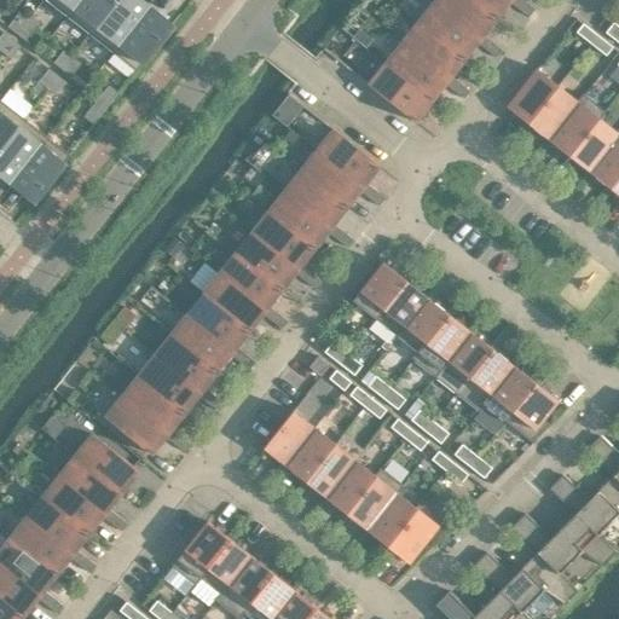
[(77,0),(46,0),(65,16),(77,0)]
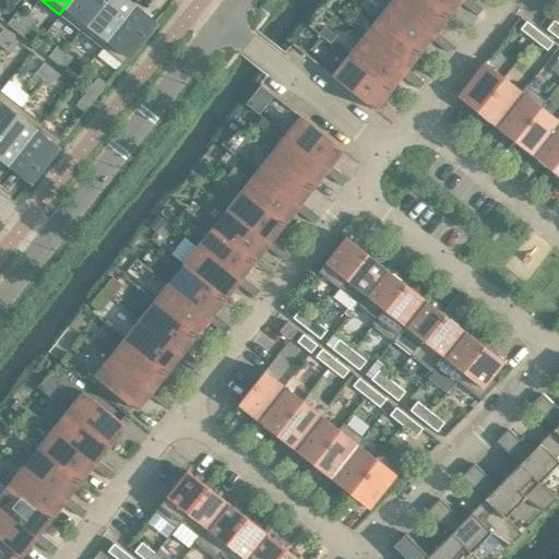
[(70,0),(59,14),(80,31),(104,0),(70,0)]
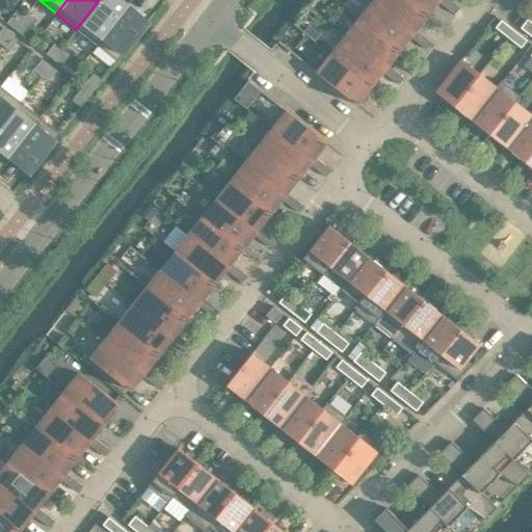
[(99,0),(76,29),(96,44),(127,4),(122,0),(99,0)]
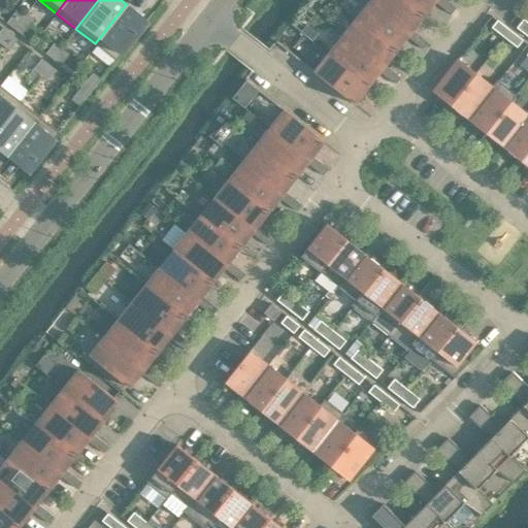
[(423,15),(403,0),(381,0),(376,6),(370,1),(369,1),(409,33),(411,30),(423,15)]
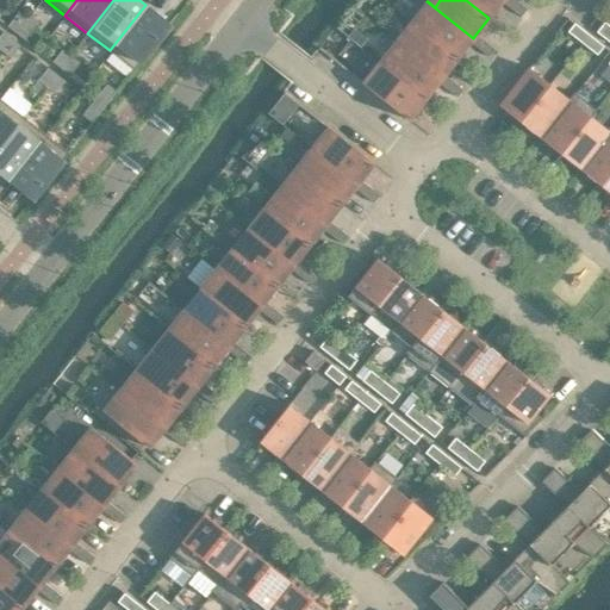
[(517,1),(515,0),(466,0),(489,18),(502,1),(511,8),(517,1)]
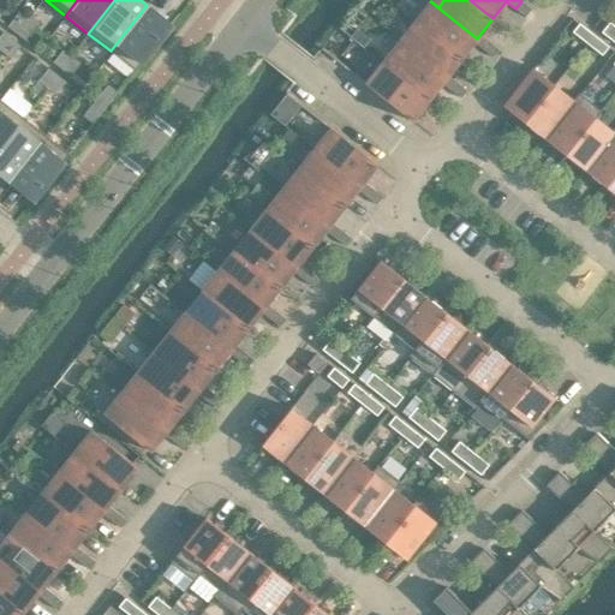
[(483,49),(489,42),(479,35),(477,39),(430,1),(415,22),(460,59),(473,42),(483,49)]
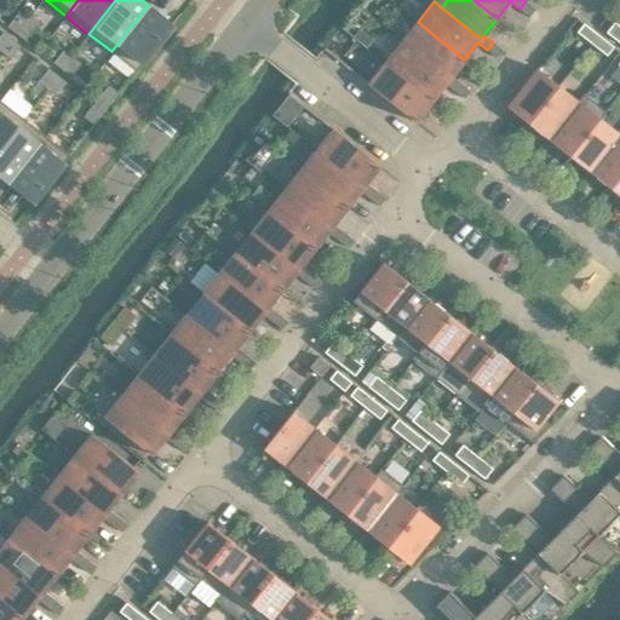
[(528,16),(534,9),(526,1),(520,9),(528,16)]
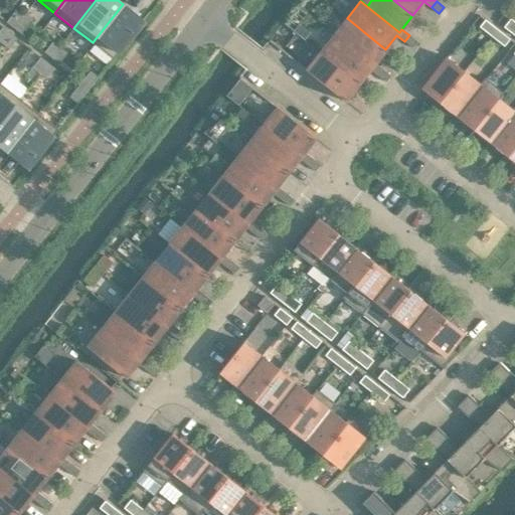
[(93,42),(113,58),(143,20),(123,4),(93,42)]
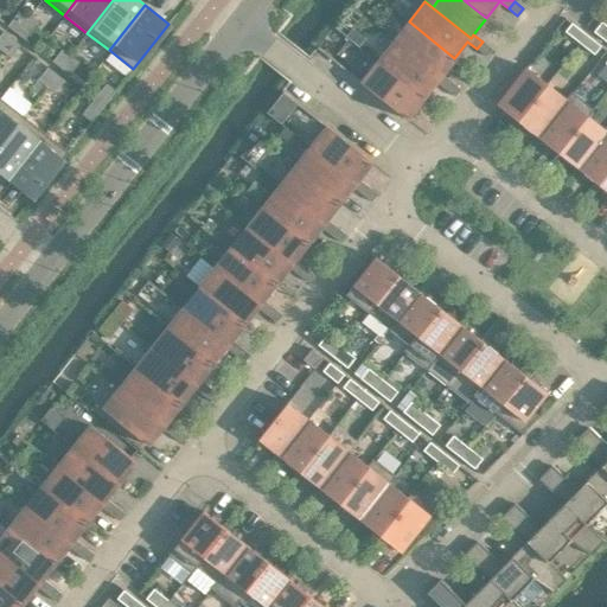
[(16,32),(25,20),(17,13),(6,25),(16,32)]
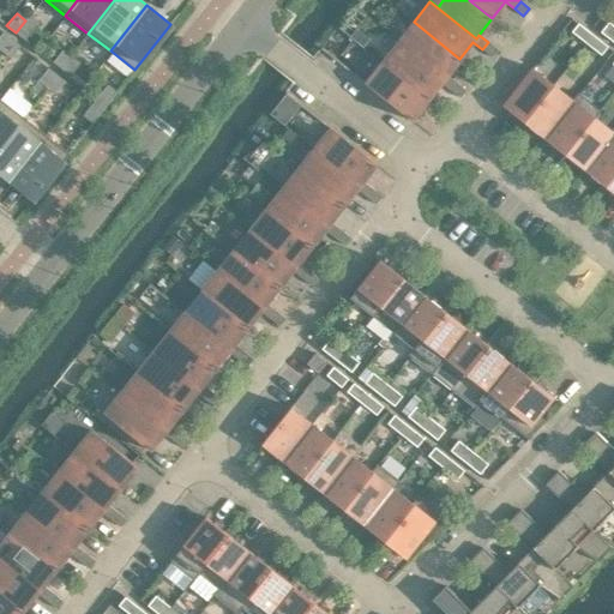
[(24,40),(34,26),(25,20),(16,32),(24,40)]
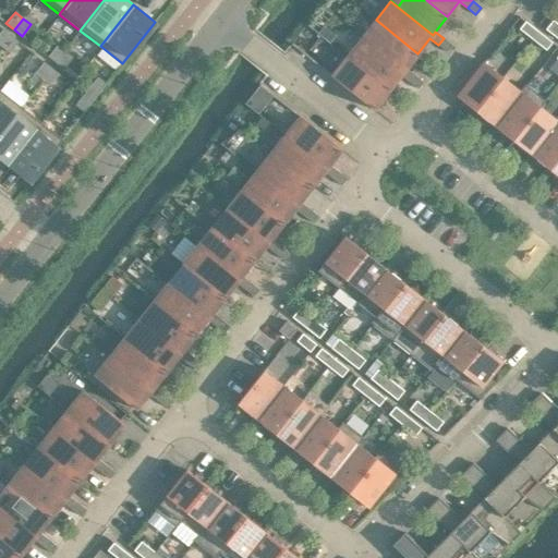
[(403,72),(405,69),(417,53),(376,20),(376,21),(383,26),(368,43),(362,38),(403,72)]
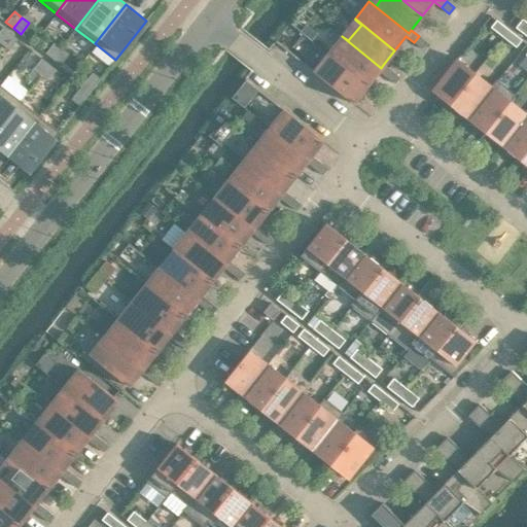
[(526,36),(526,22),(521,19),(515,27),(526,36)]
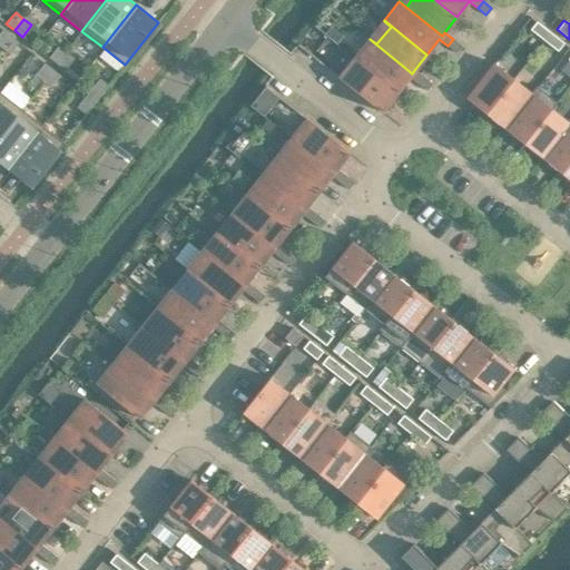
[(543,40),(550,32),(536,21),(529,29),(543,40)]
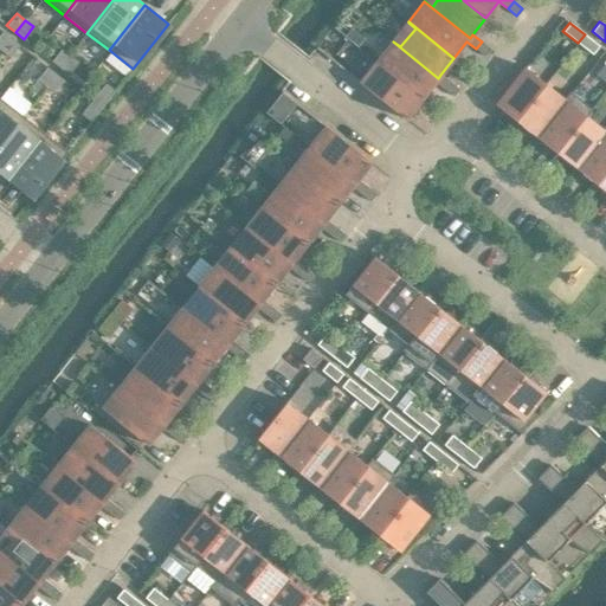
[(0,49),(0,50),(11,38),(1,31),(0,32),(0,49)]
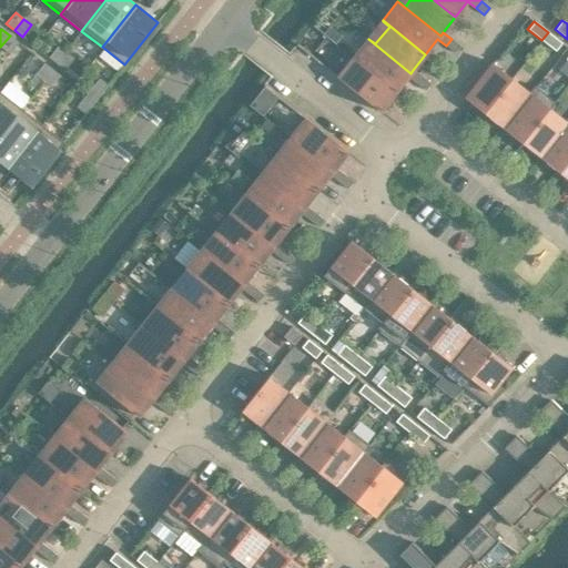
[(555,51),(561,42),(548,32),(541,40),(555,51)]
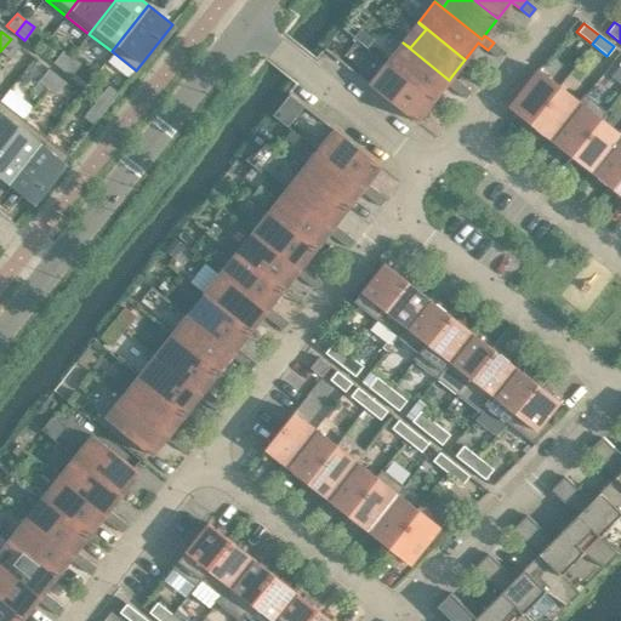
[(10,58),(20,46),(11,39),(0,51),(10,58)]
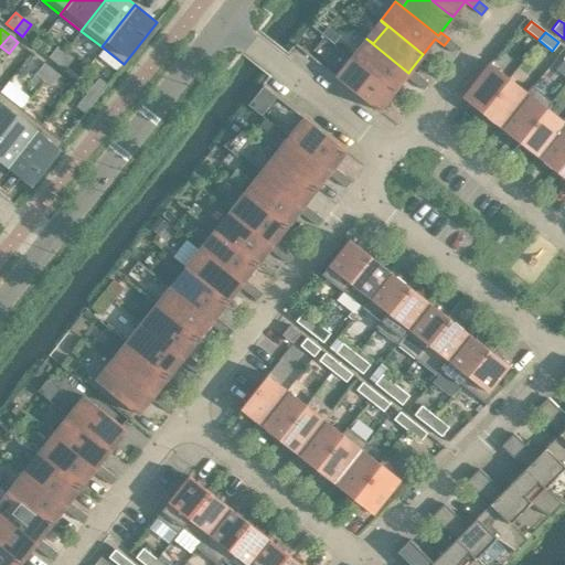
[(366,39),(351,57),(394,92),(406,76),(414,83),(419,76),(411,70),(408,73),(366,39)]
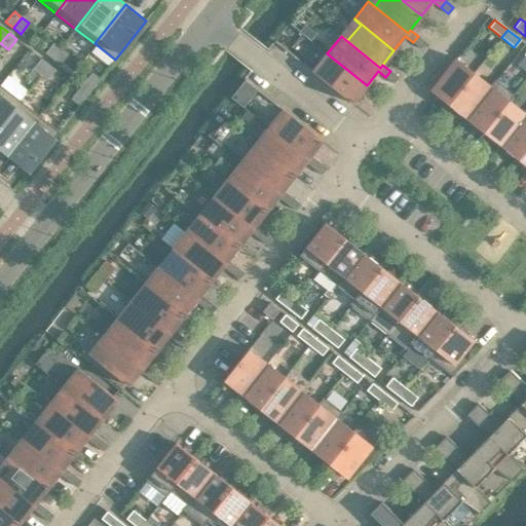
[(421,48),(425,42),(418,36),(413,42),(421,48)]
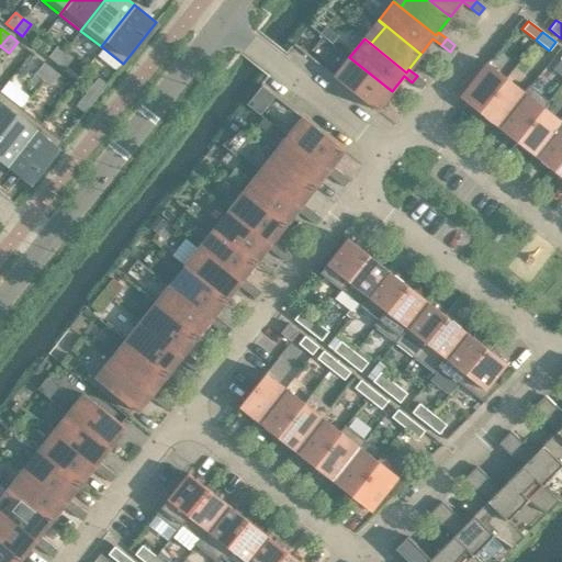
[(55,63),(64,51),(56,45),(47,56),(55,63)]
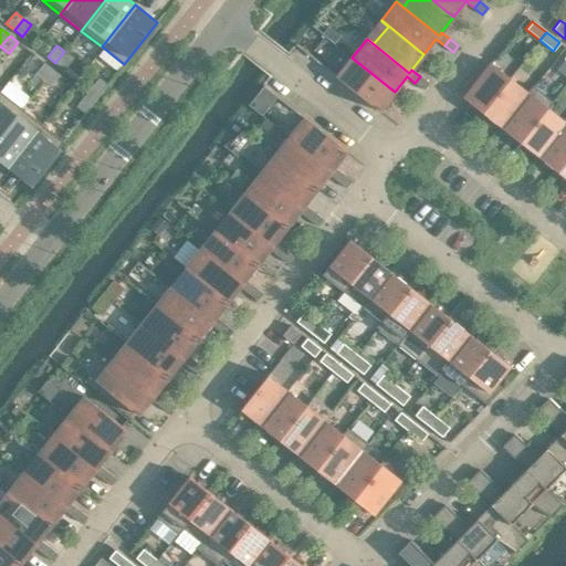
[(64,69),(73,58),(64,51),(55,63),(64,69)]
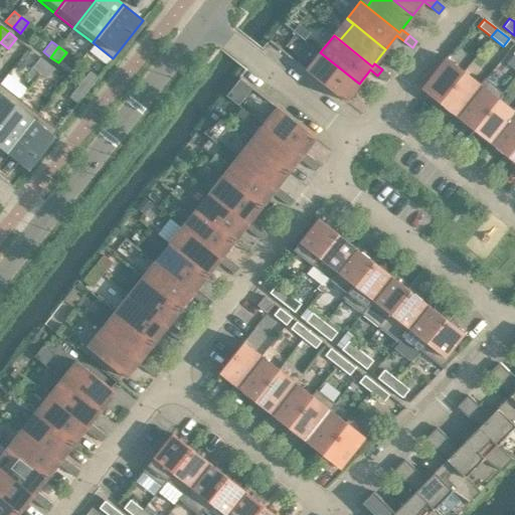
[(345,101),(359,83),(320,52),(306,70),(345,101)]
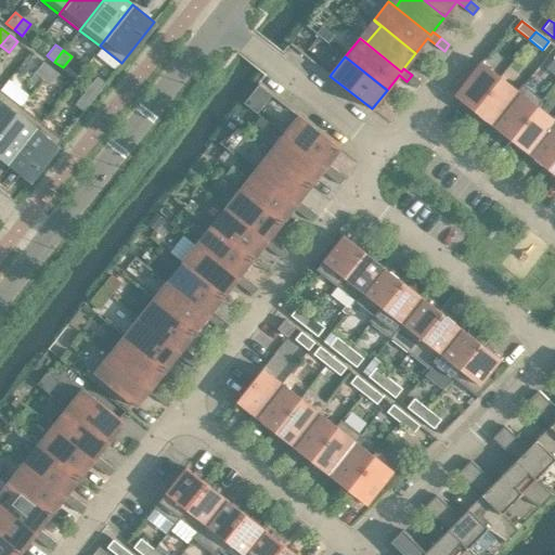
[(41,78),(50,67),(42,61),(34,72),(41,78)]
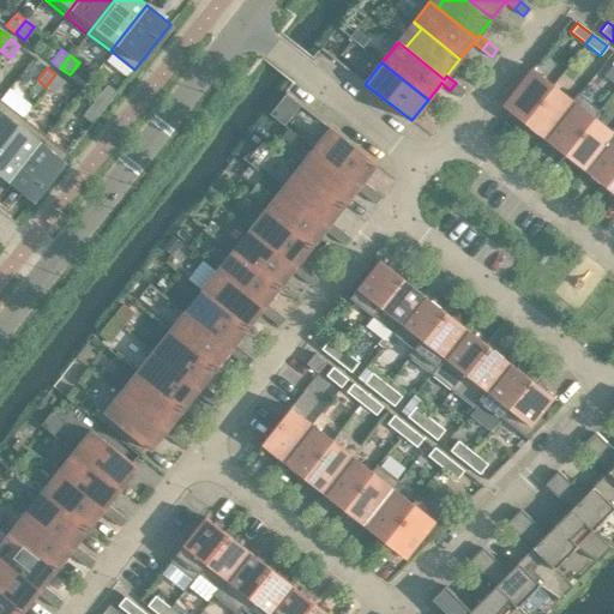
[(553,84),(531,67),(501,104),(523,122),(553,84)]
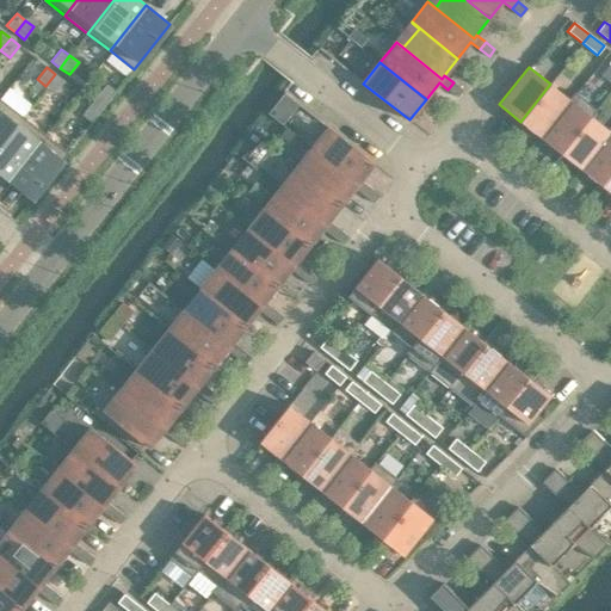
[(54,93),(65,80),(55,74),(45,86),(54,93)]
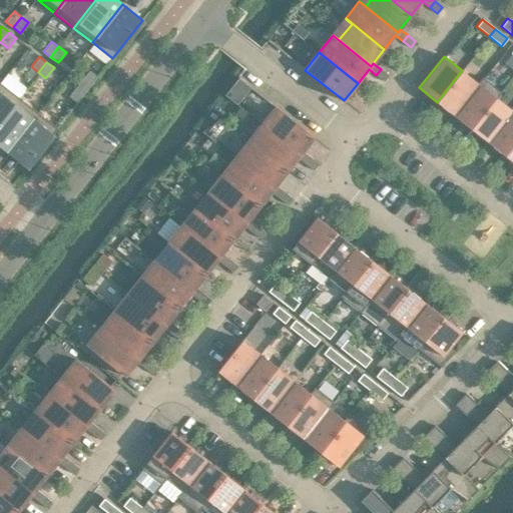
[(384,81),(389,75),(381,69),(376,75),(384,81)]
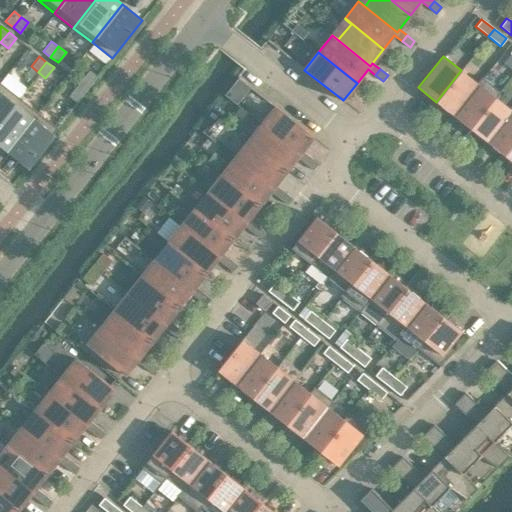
[(86,88),(96,76),(89,70),(78,83),(86,88)]
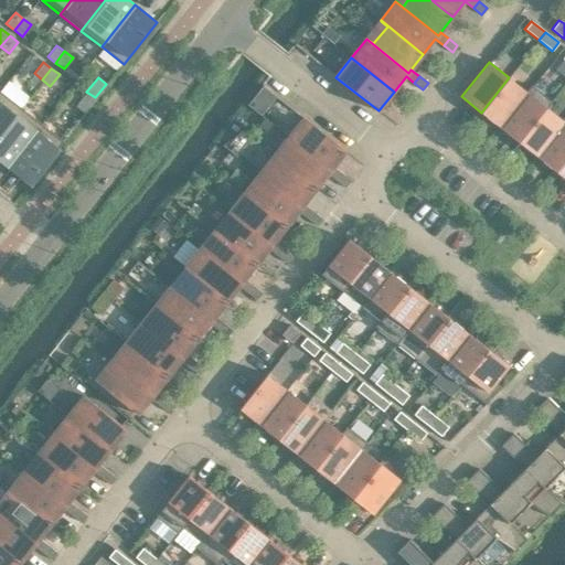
[(500,127),(532,86),(531,85),(525,91),(509,77),(481,113),(500,127)]
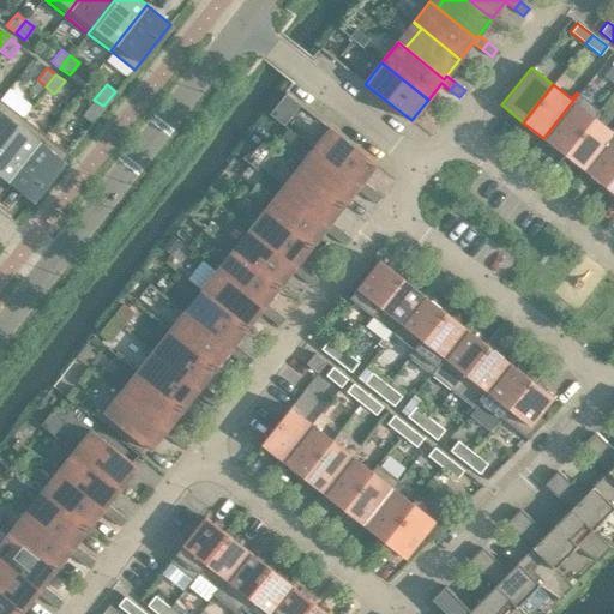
[(299,104),(284,94),(269,113),(283,125),(299,104)]
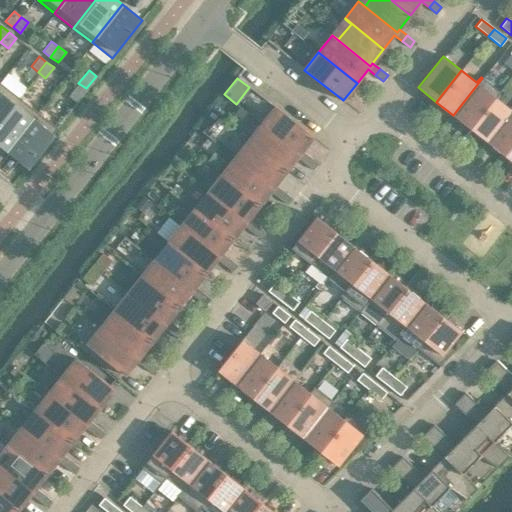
[(470,128),(499,91),(482,78),(453,115),(470,128)]
